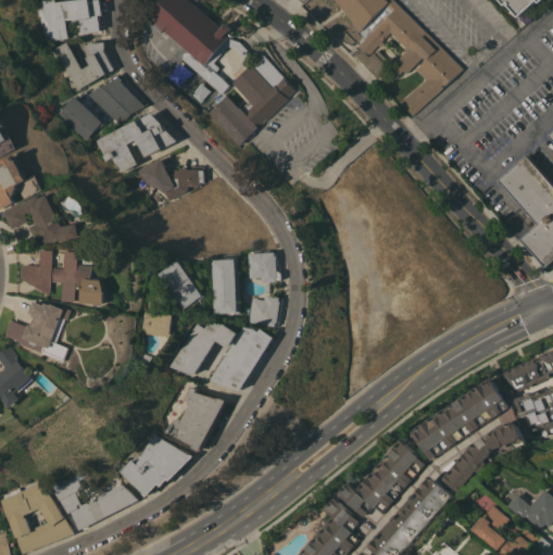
[(53,0),(53,2),(70,0),(99,0),(100,12),(99,12),(100,14),(98,15),(98,20),(96,20),(97,23),(98,23),(99,28),(97,28),(98,30),(95,32),(95,33),(89,34),(89,32),(85,33),(85,34),(80,35),(80,33),(77,33),(76,25),(73,25),(73,23),(64,24),(65,30),(67,30),(67,34),(65,34),(66,38),(62,39),(62,40),(58,40),(58,39),(48,40),(47,39),(42,40),(41,26),(39,26),(38,16),(36,16),(35,4),(40,3),(39,0),(53,0)]
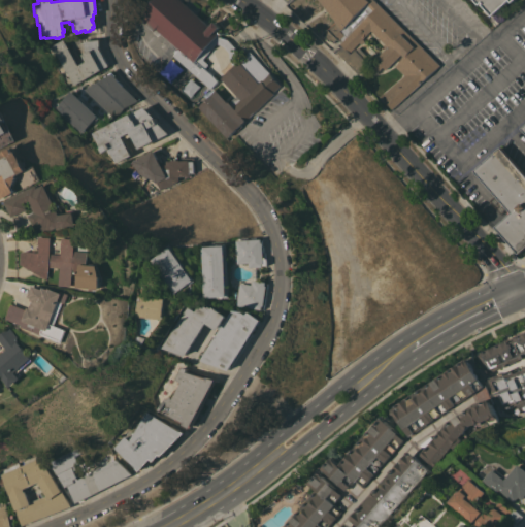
[(248,51),(279,86),(271,93),(271,94),(237,126),(238,127),(234,131),(233,130),(224,138),(195,107),(214,91),(225,103),(226,102),(233,96),(218,78),(232,66),(228,61),(227,53),(222,46),(214,43),(200,60),(205,64),(202,69),(216,80),(207,89),(170,56),(175,50),(158,33),(156,36),(138,20),(141,17),(140,15),(154,0),(178,0),(208,26),(211,23),(217,27),(212,31),(217,34),(216,35),(218,37),(226,39),(234,48),(235,60),(236,62),(248,51)]
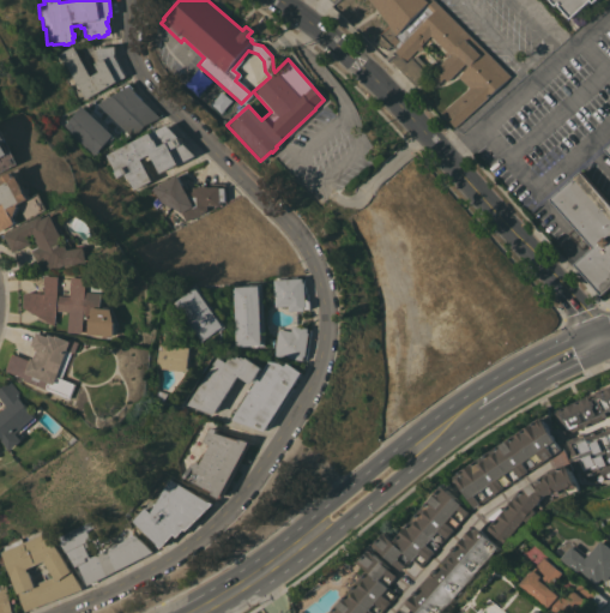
[(432,0),(508,76),(453,127),(439,112),(466,88),(457,77),(467,66),(464,62),(445,82),(442,78),(436,84),(435,83),(433,85),(427,79),(430,77),(428,74),(445,56),(442,54),(445,52),(428,36),(418,46),(421,48),(417,53),(415,50),(404,61),(405,62),(410,58),(410,59),(414,55),(423,65),(420,68),(426,73),(414,86),(388,60),(394,54),(392,52),(396,47),(393,44),(391,47),(388,46),(385,49),(381,47),(380,48),(372,40),(378,34),(387,25),(367,0),(432,0)]
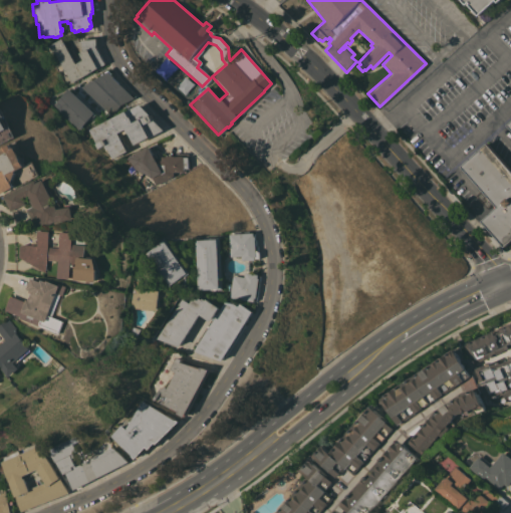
[(468,4),(469,3),(468,2),(466,5),(461,0),(499,0),(497,2),(495,0),(478,15),(468,4)]
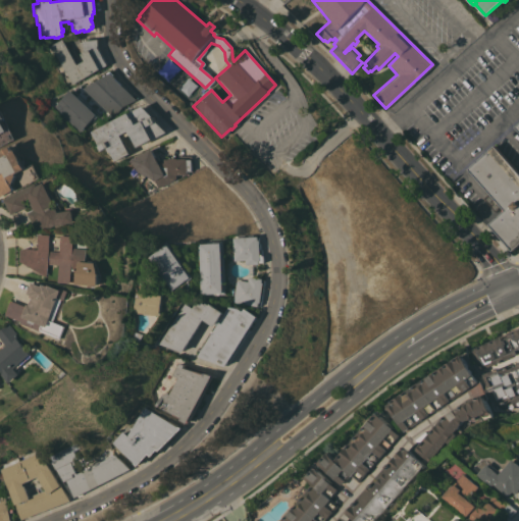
[(104,65),(69,84),(52,52),(50,53),(47,46),(60,39),(66,49),(73,61),(72,62),(73,65),(82,61),(78,54),(80,53),(80,41),(95,40),(95,46),(94,47),(104,65)]
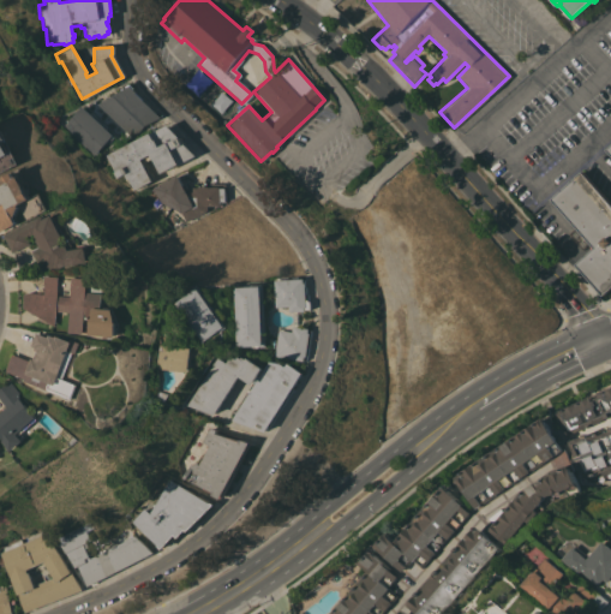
[(127,137),(93,105),(123,88),(121,87),(125,84),(131,89),(129,90),(139,100),(138,101),(157,118),(127,137)]
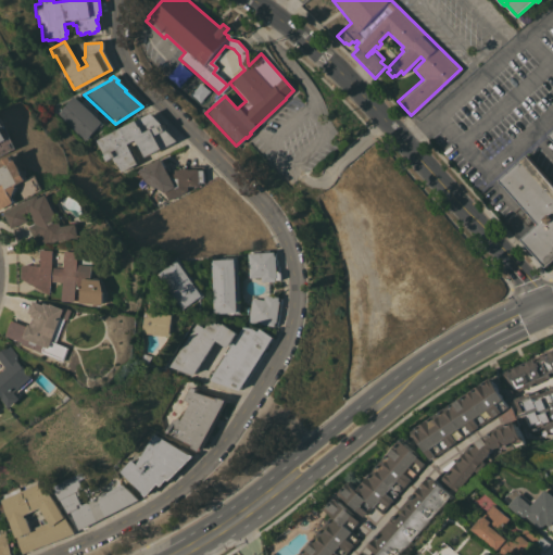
[(100,123),(83,141),(54,114),(72,96),(100,123)]
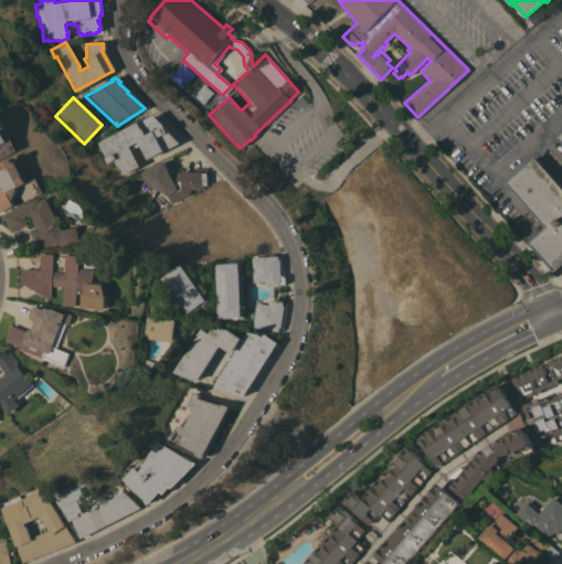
[(0,115),(6,126),(4,127),(4,128),(2,129),(8,140),(10,138),(16,150),(0,158),(0,115)]
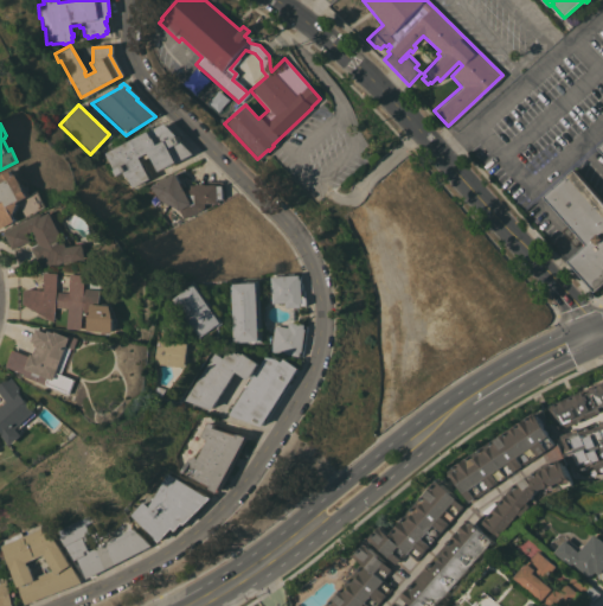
[(156,171),(149,157),(149,158),(148,157),(141,160),(149,178),(129,187),(124,177),(122,177),(120,172),(113,176),(110,170),(111,170),(103,154),(162,123),(191,154),(156,171)]
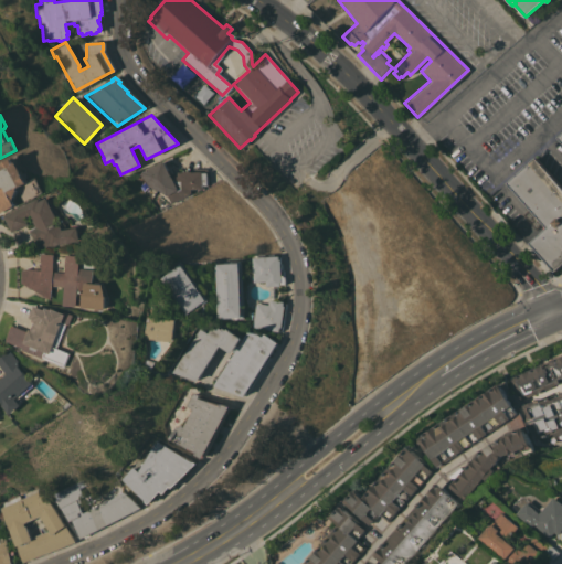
[(17,155),(20,161),(25,168),(27,171),(23,172),(25,178),(27,178),(28,181),(35,178),(43,193),(24,202),(17,188),(17,189),(17,190),(13,199),(11,200),(14,205),(0,212),(0,165),(1,165),(1,163),(17,155)]
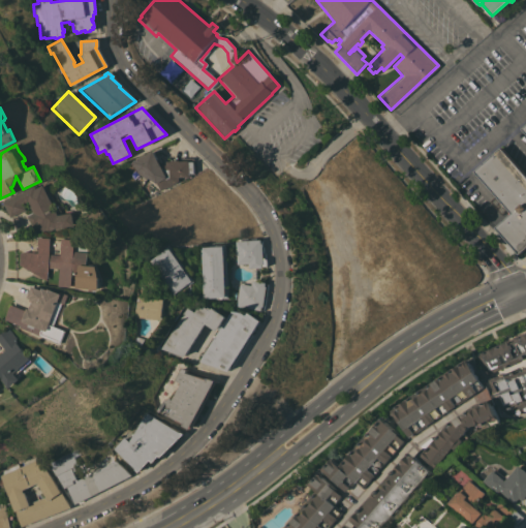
[(525,178),(525,246),(518,254),(494,228),(511,213),(472,172),(499,148),(525,178)]
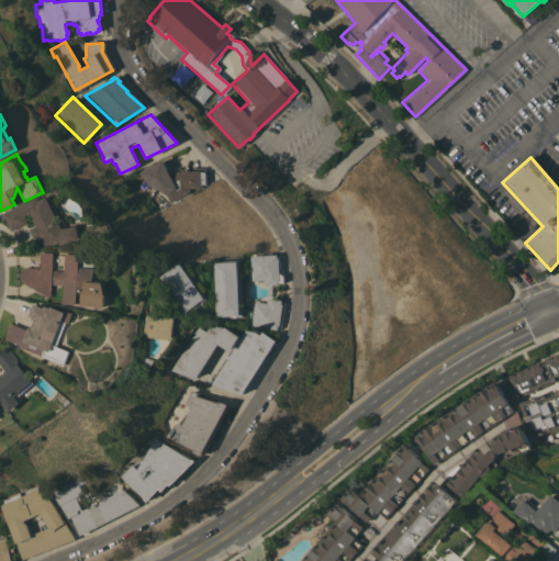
[(138,174),(137,175),(136,174),(138,172),(138,171),(160,160),(165,169),(166,169),(168,172),(169,172),(179,171),(179,170),(187,170),(187,171),(189,171),(189,168),(204,168),(204,175),(203,175),(204,184),(199,184),(199,188),(198,188),(187,189),(187,193),(186,193),(186,194),(167,203),(163,195),(155,189),(154,191),(145,184),(143,182),(138,174)]
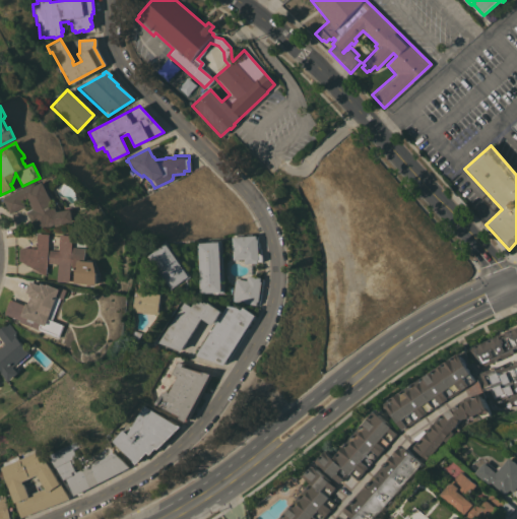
[(9,213),(2,198),(35,183),(36,185),(43,181),(44,183),(45,182),(62,209),(71,208),(74,221),(54,224),(47,229),(45,225),(39,229),(36,221),(31,222),(26,212),(33,209),(27,198),(22,201),(25,205),(9,213)]
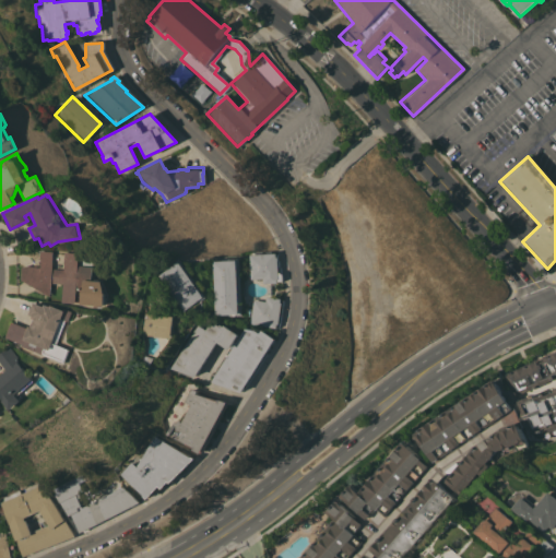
[(39,266),(40,250),(55,251),(52,269),(66,270),(67,251),(81,252),(80,265),(95,266),(94,280),(105,280),(105,282),(109,286),(108,306),(102,305),(102,308),(97,307),(97,305),(84,304),(85,291),(79,289),(78,303),(62,301),(64,283),(52,283),(51,297),(19,280),(20,268),(24,265),(39,266)]
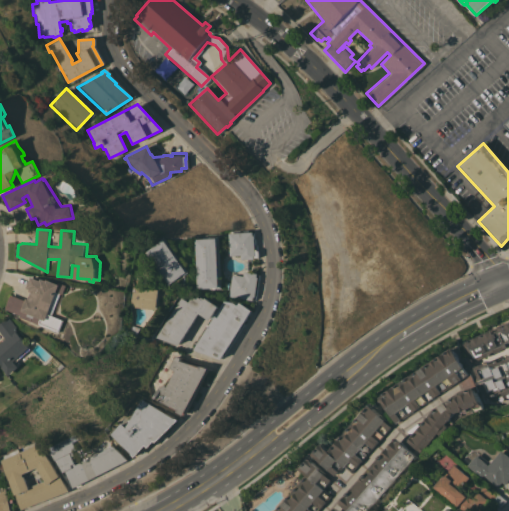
[(228,256),(227,233),(252,232),(252,235),(253,235),(253,239),(254,239),(254,245),(255,245),(256,250),(258,250),(258,257),(247,258),(247,259),(241,259),(241,258),(240,258),(239,255),(228,256)]
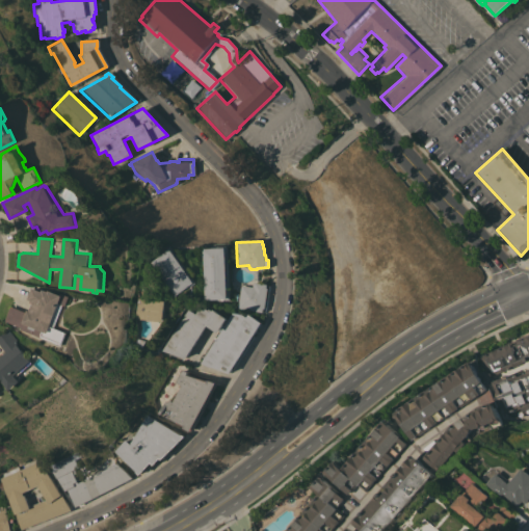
[(178,296),(152,262),(170,246),(197,284),(194,285),(193,284),(178,296)]
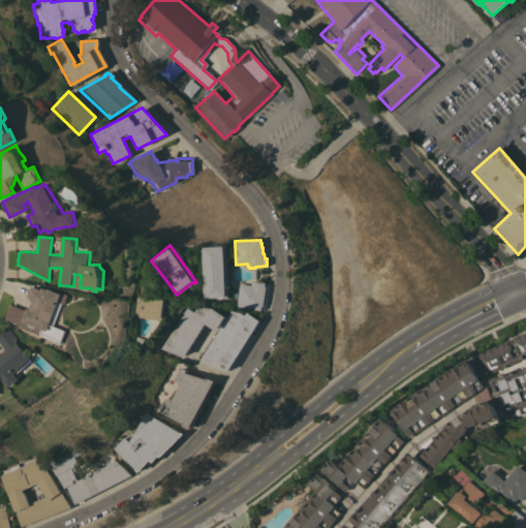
[(227,298),(223,299),(223,297),(205,298),(202,246),(224,245),(227,298)]
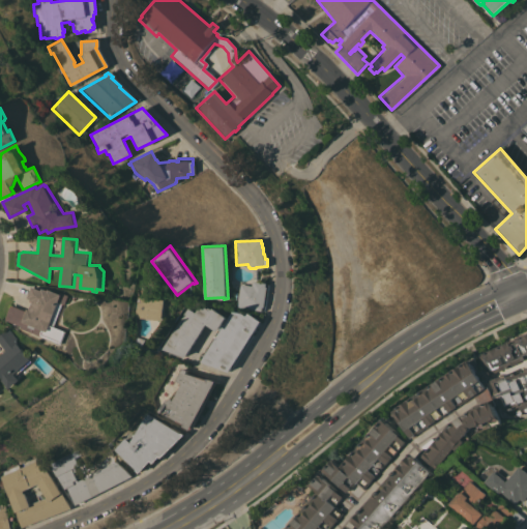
[(264,310),(262,310),(261,311),(236,306),(239,284),(252,286),(252,282),(253,282),(253,281),(266,283),(265,284),(268,285),(264,310)]
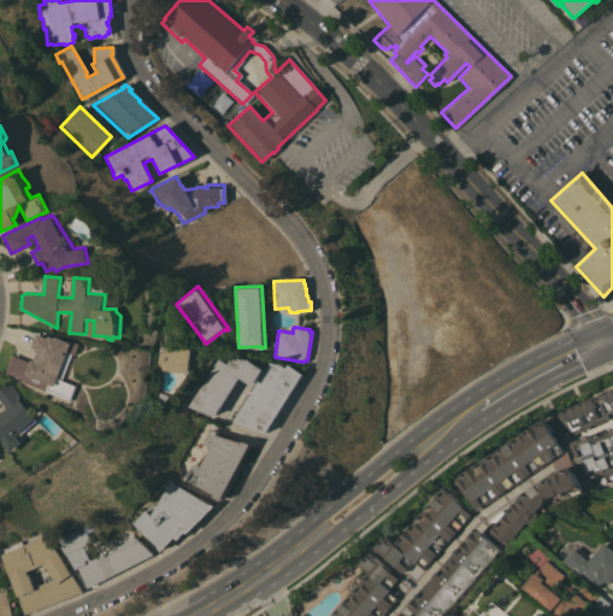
[(66,380),(81,386),(76,402),(25,382),(27,380),(6,371),(12,356),(31,363),(34,359),(35,361),(39,351),(36,351),(37,348),(33,347),(39,333),(51,338),(51,335),(58,338),(58,336),(72,342),(72,340),(83,344),(78,355),(76,353),(66,380)]
